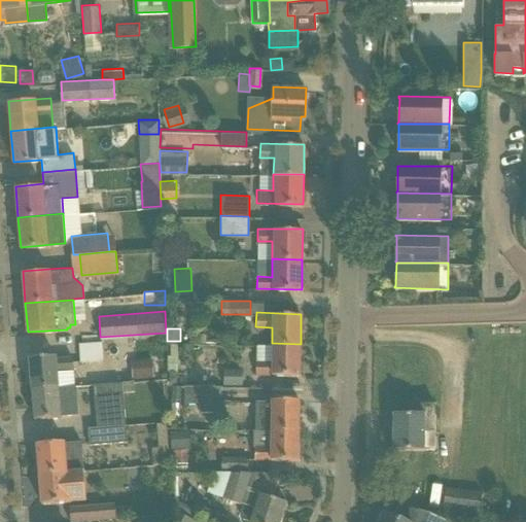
[(100,341),(79,342),(80,358),(101,357),(100,341)]
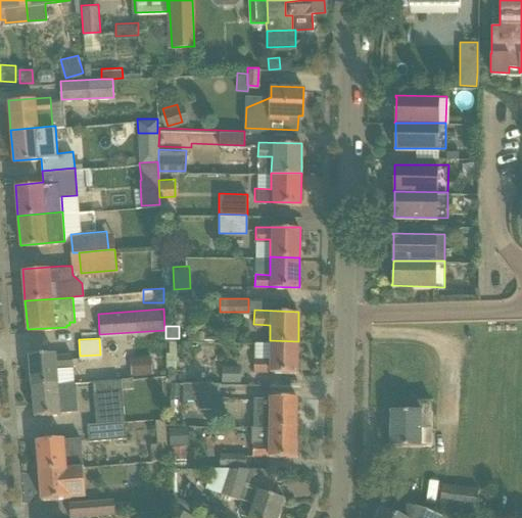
[(176,367),(176,339),(169,339),(169,350),(165,350),(165,367),(176,367)]
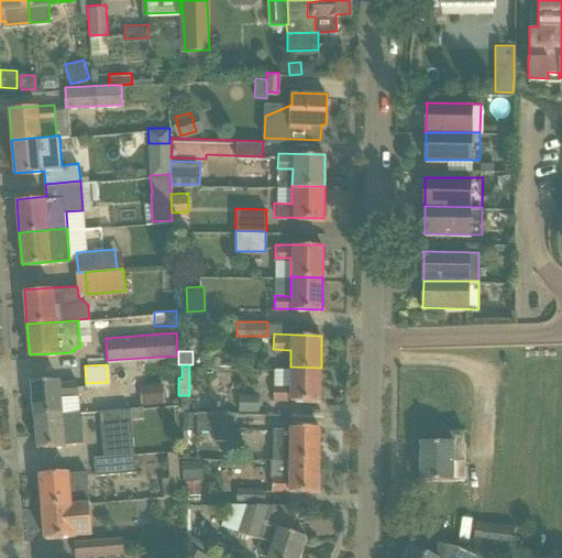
[(273,398),(320,400),(321,368),(290,367),(290,384),(273,384),(273,398)]
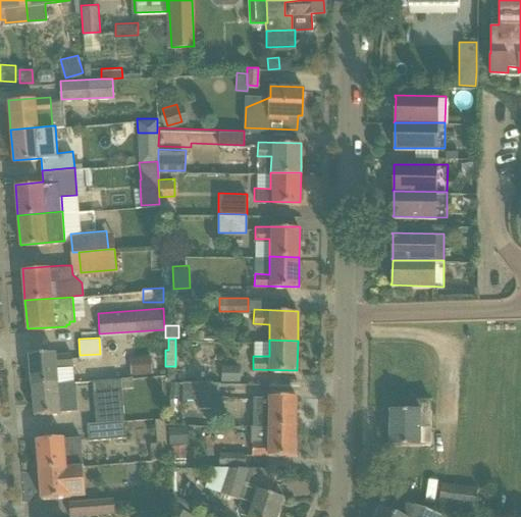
[(29,353),(32,383),(74,380),(57,380),(56,365),(70,364),(69,353),(56,354),(56,351),(29,353)]
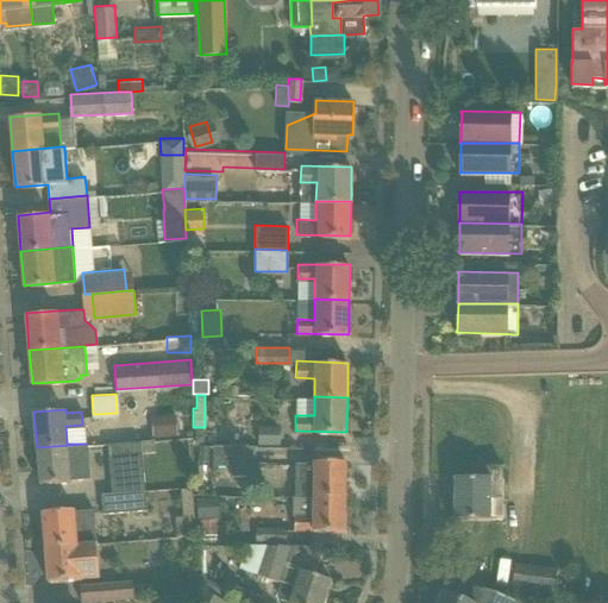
[(152,435),(177,433),(176,412),(151,414),(152,435)]
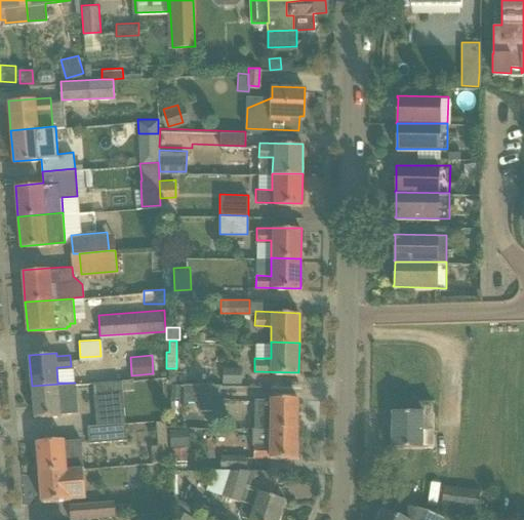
[(240,380),(241,365),(223,365),(222,378),(240,380)]
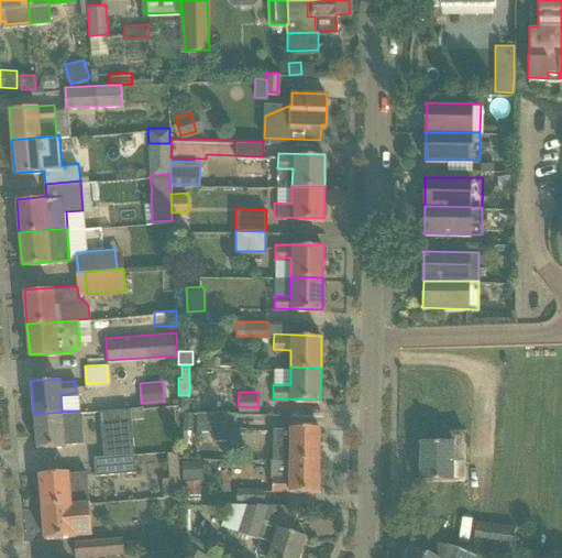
[(130,406),(100,408),(103,453),(134,451),(130,406)]
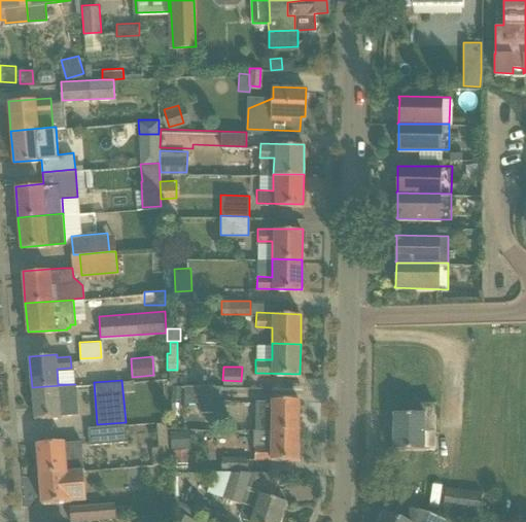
[(219,410),(220,385),(183,383),(182,401),(199,402),(199,409),(219,410)]
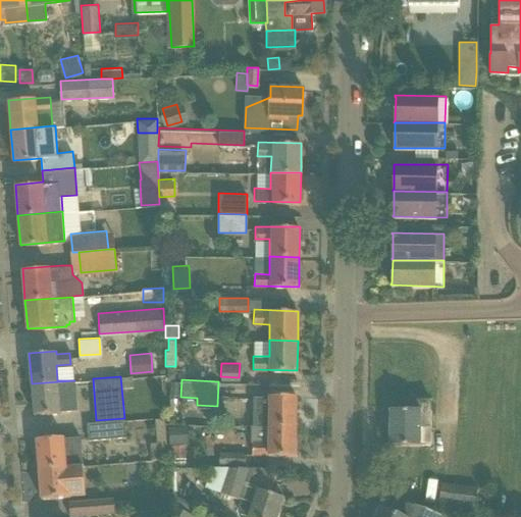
[(74,395),(74,380),(32,383),(34,414),(60,412),(60,409),(75,408),(74,395)]
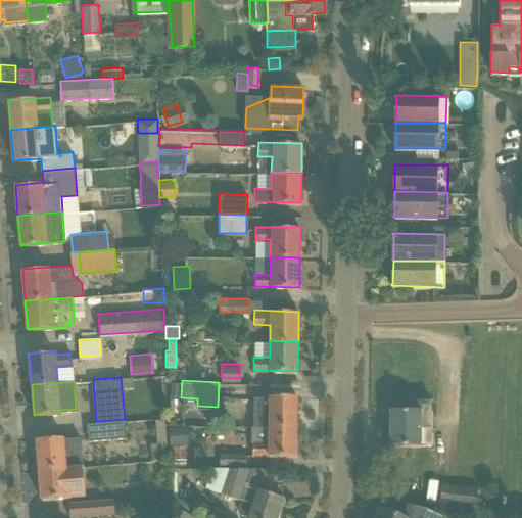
[(170,394),(179,394),(179,382),(170,382),(170,394)]
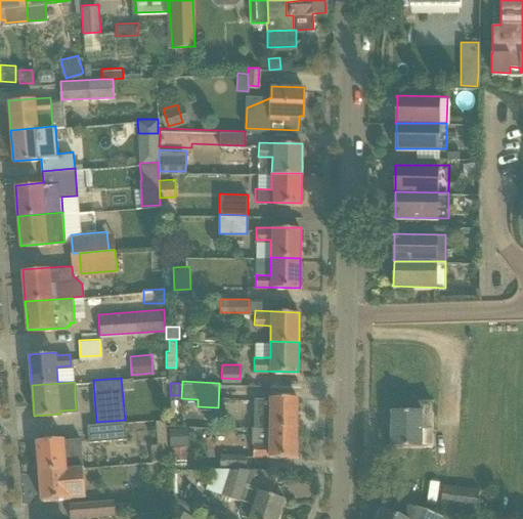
[(257,426),(297,426),(298,396),(254,396),(254,413),(258,413),(257,426)]
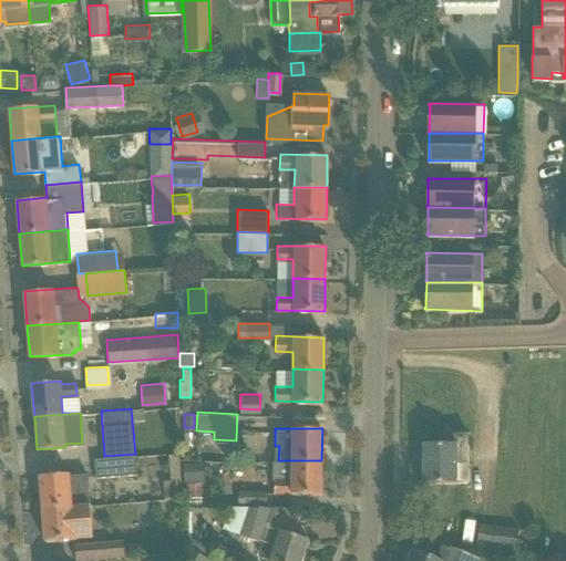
[(448,445),(420,445),(420,446),(423,446),(423,479),(420,479),(420,480),(460,481),(460,480),(456,480),(456,461),(467,463),(469,432),(448,432),(448,445)]
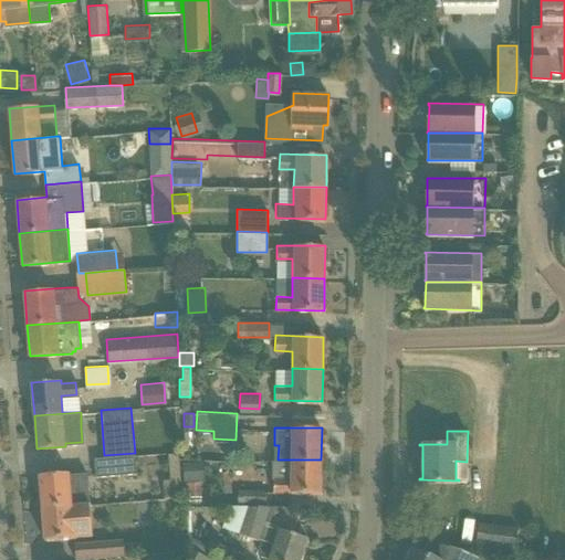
[(95,475),(136,472),(135,453),(104,455),(94,456),(95,475)]
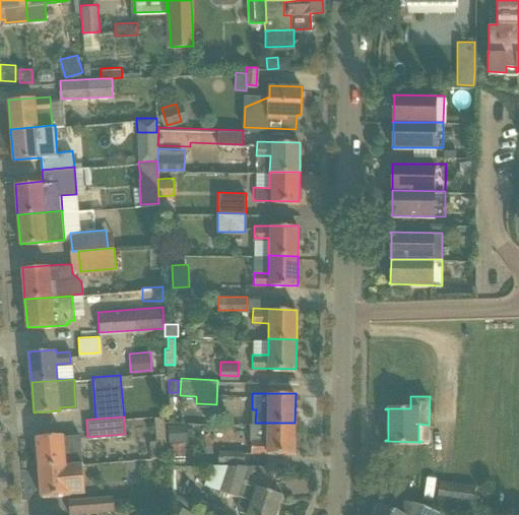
[(186,423),(167,424),(168,441),(187,440),(186,423)]
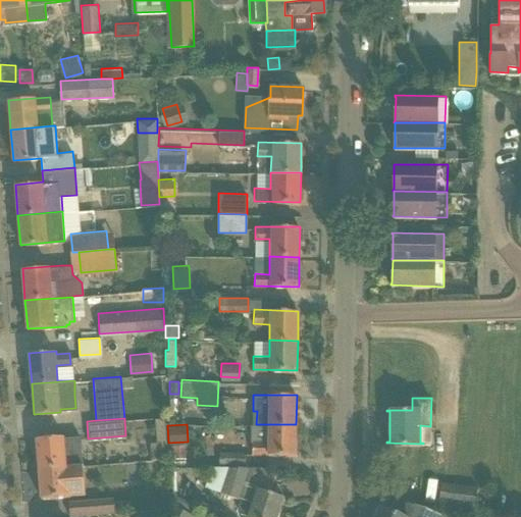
[(252,454),(296,455),(296,424),(256,424),(250,424),(250,441),(252,440),(252,454)]
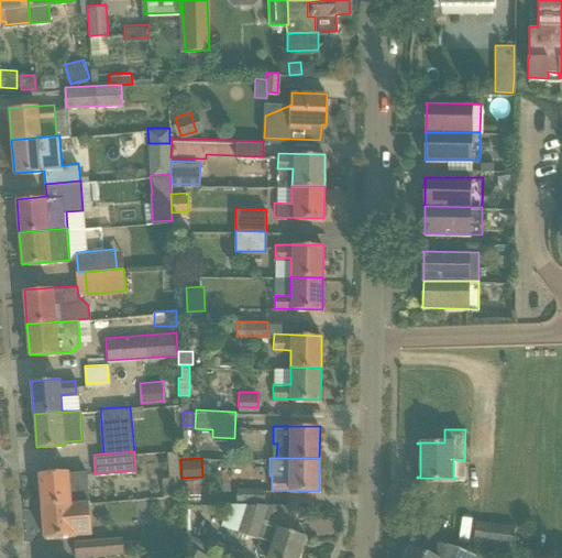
[(39,473),(42,506),(89,503),(87,482),(86,469),(39,473)]
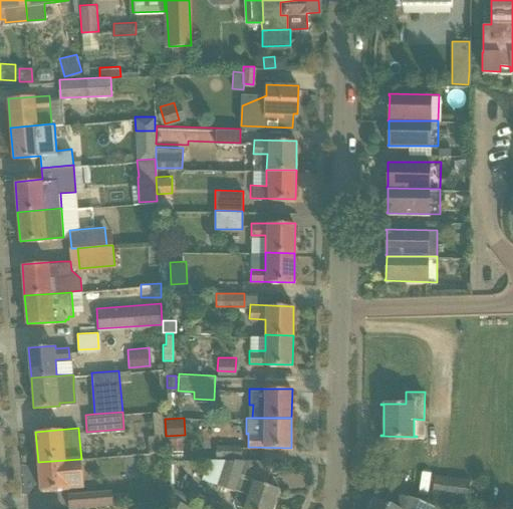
[(155,434),(156,450),(165,449),(164,433),(155,434)]
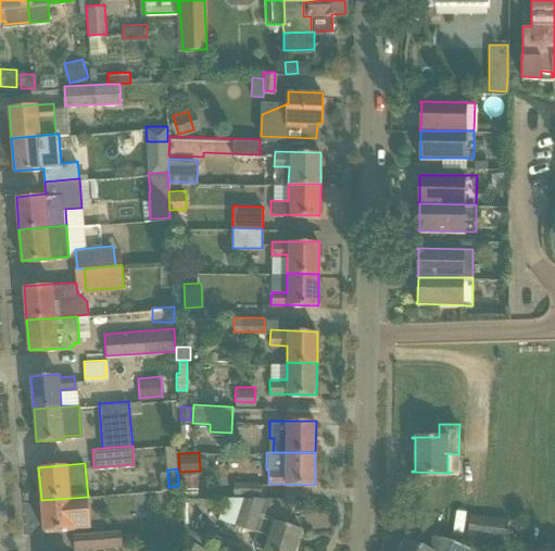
[(183,474),(183,487),(197,486),(196,473),(183,474)]
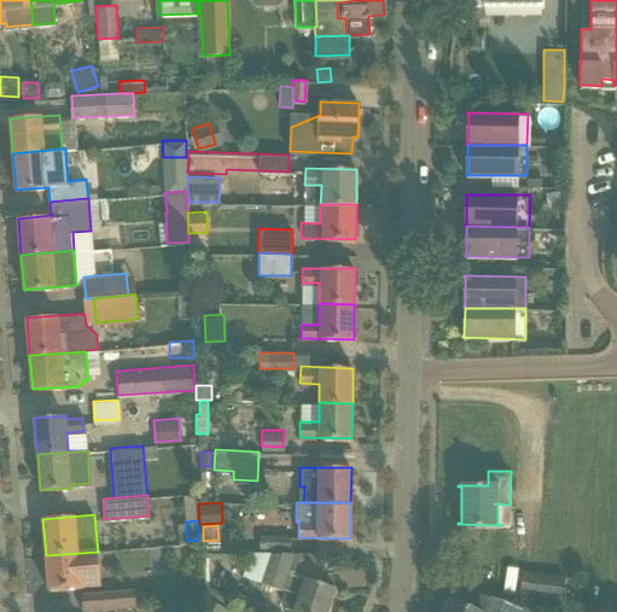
[(290,534),(260,532),(258,549),(290,551),(290,534)]
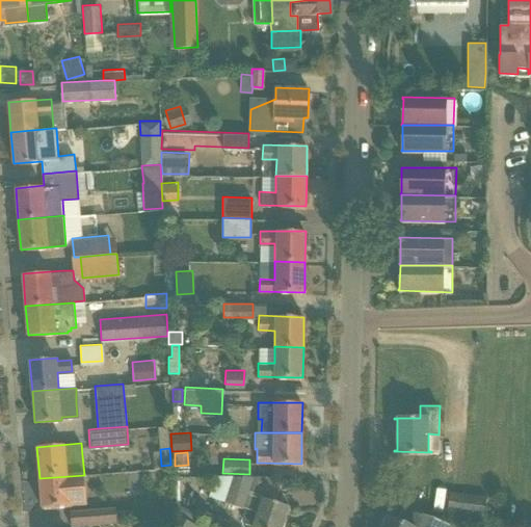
[(86,503),(84,475),(40,478),(42,507),(86,503)]
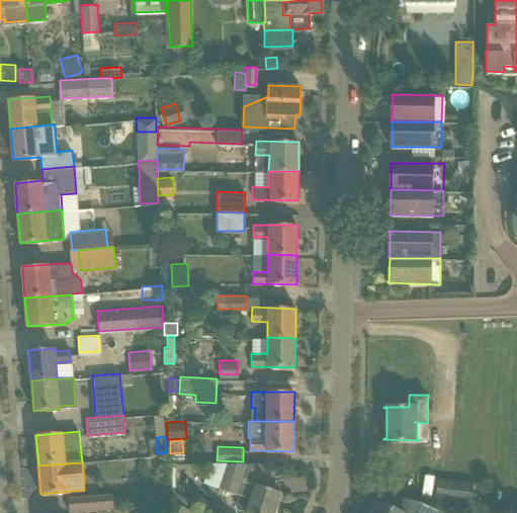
[(246,512),(247,512),(274,512),(281,492),(258,484),(265,463),(226,462),(219,487),(239,493),(251,497),(246,511),(246,512)]
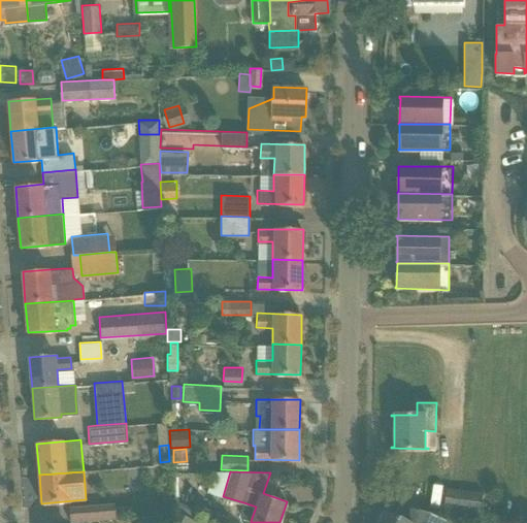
[(445,511),(480,514),(482,491),(447,488),(445,511)]
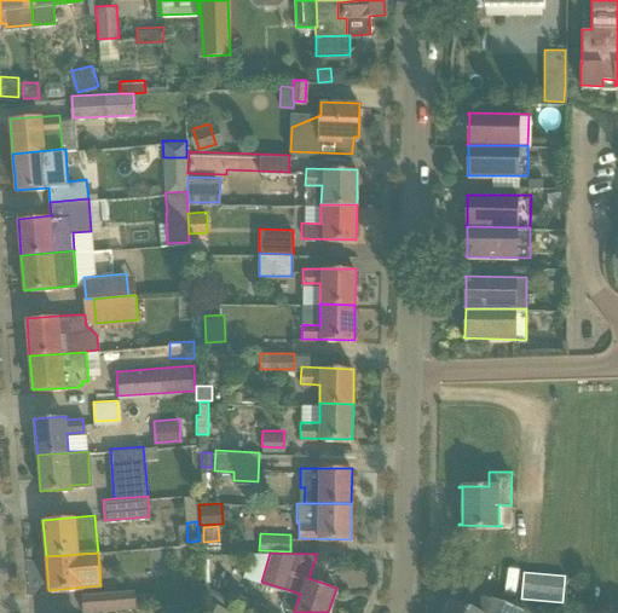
[(134,593),(134,589),(81,593),(82,609),(136,606),(136,605),(148,603),(146,591),(134,593)]
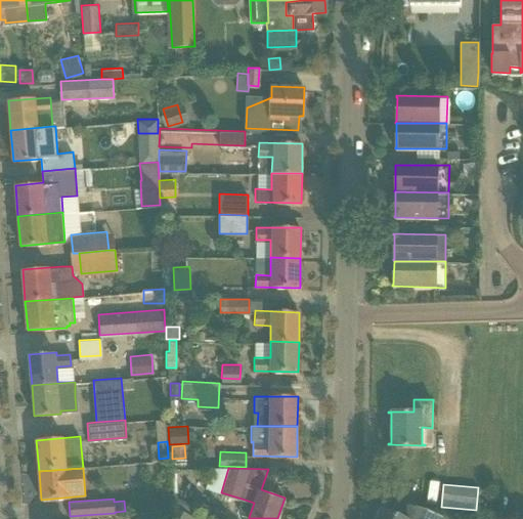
[(423,518),(428,509),(406,503),(400,516),(382,508),(382,510),(381,511),(377,518),(423,518)]
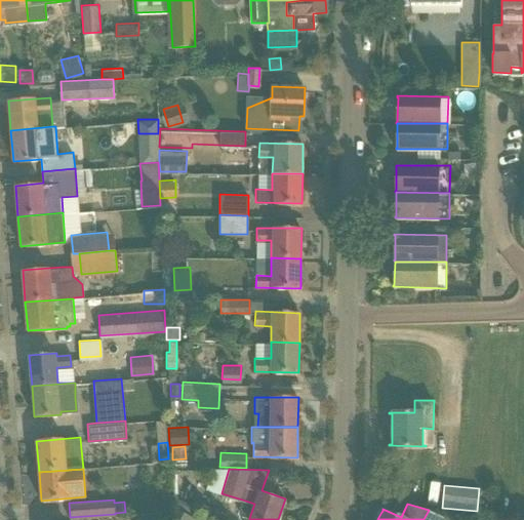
[(170,519),(190,519),(192,515),(191,514),(176,508),(170,519)]
